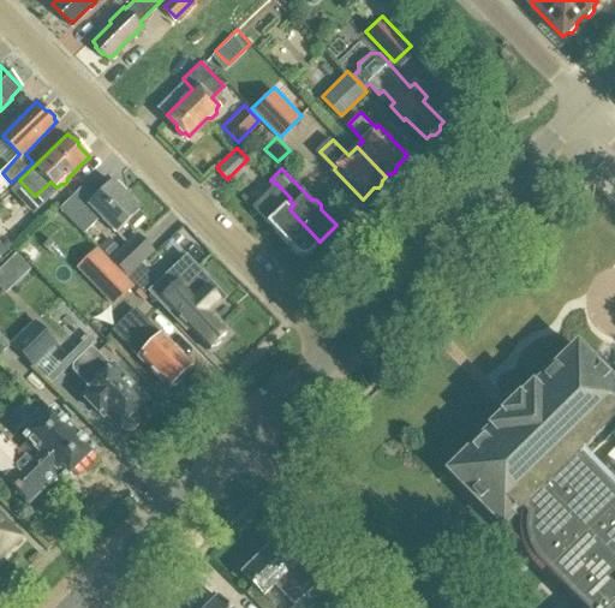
[(133,222),(143,214),(141,210),(142,208),(113,180),(96,197),(83,185),(60,208),(84,232),(101,214),(118,231),(130,220),(133,222)]
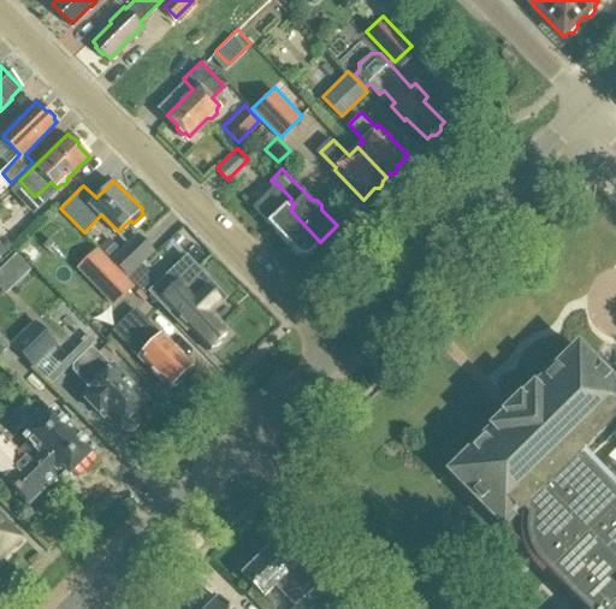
[(320,242),(290,210),(295,205),(290,201),(291,199),(277,183),(276,184),(254,205),(298,252),(312,252),(320,242)]
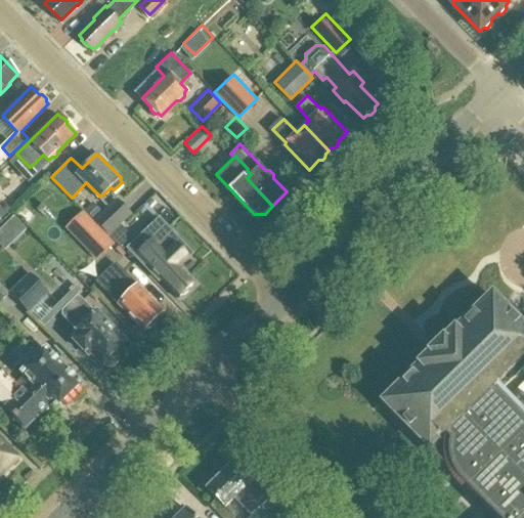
[(117,197),(93,218),(107,233),(131,211),(117,197)]
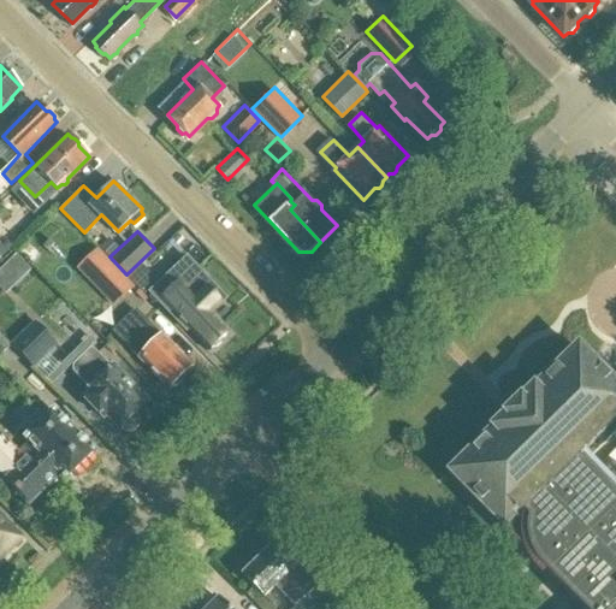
[(0,232),(0,256),(11,241),(0,232)]
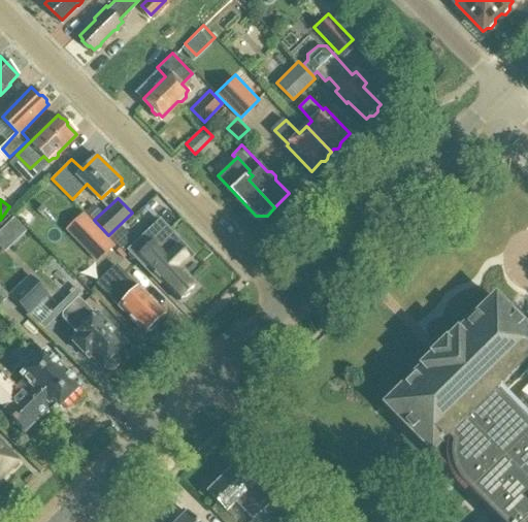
[(94,219),(102,210),(93,201),(85,209),(94,219)]
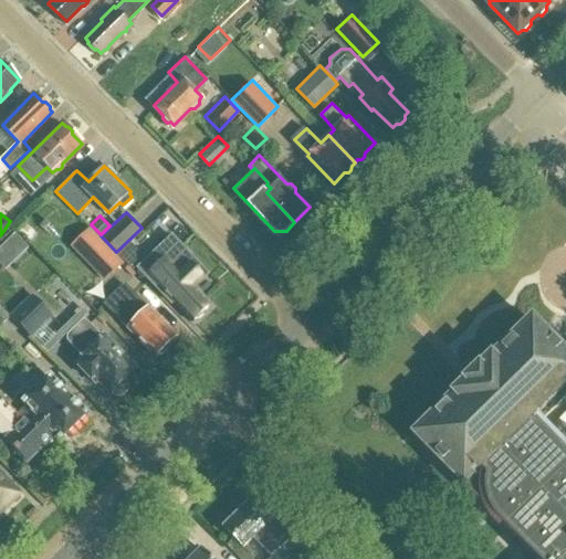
[(147,256),(166,235),(150,221),(132,243),(147,256)]
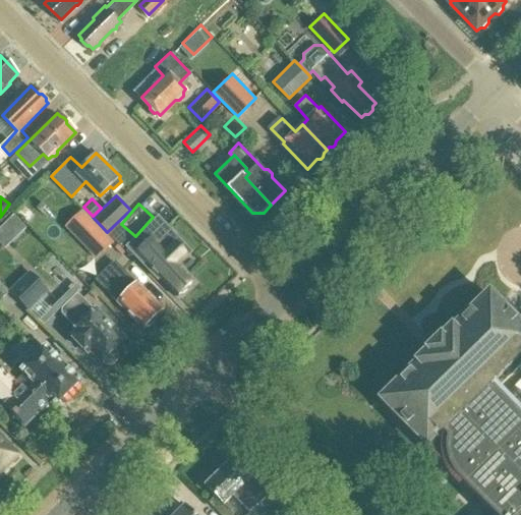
[(25,223),(13,211),(6,218),(18,230),(25,223)]
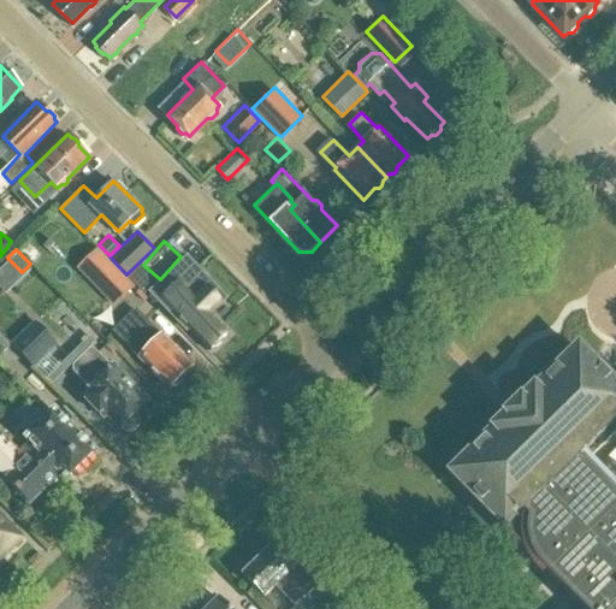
[(88,275),(113,300),(132,282),(107,256),(88,275)]
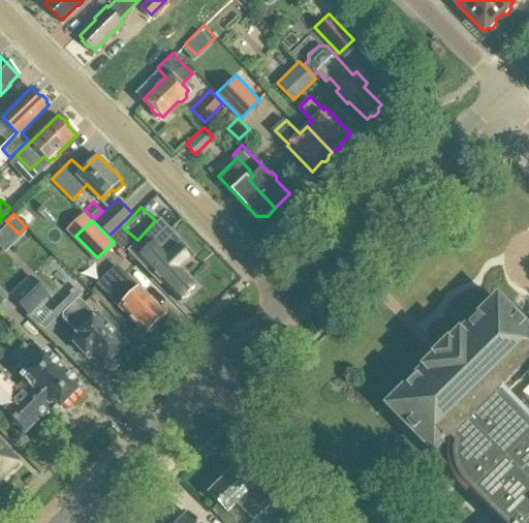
[(191,288),(194,284),(179,268),(190,256),(165,232),(138,258),(152,272),(153,271),(180,299),(183,296),(187,296),(190,291),(191,288)]
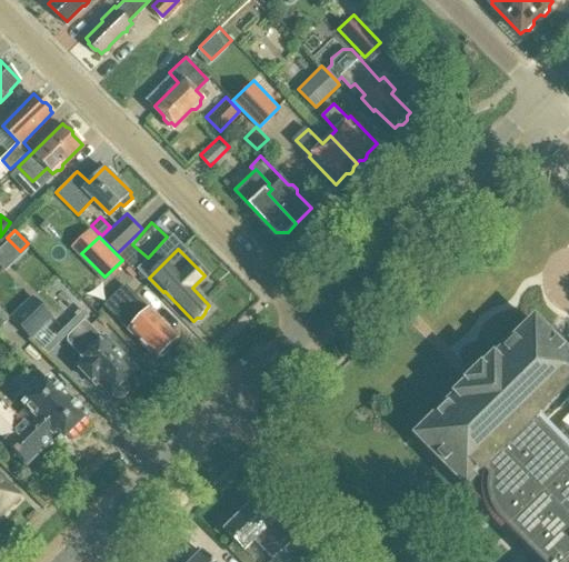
[(32,292),(10,314),(31,337),(55,314),(32,292)]
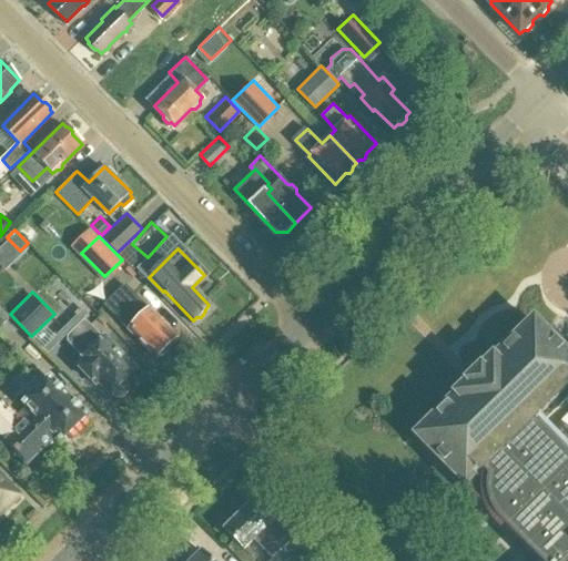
[(168,345),(178,335),(159,316),(159,313),(154,308),(152,308),(150,306),(144,312),(131,298),(115,313),(129,326),(129,327),(156,355),(160,353),(163,353),(166,348),(168,345)]
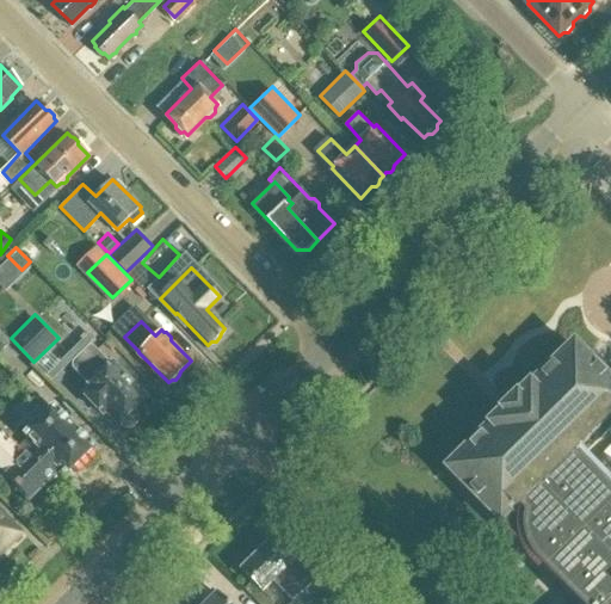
[(0,352),(12,340),(0,327),(0,352)]
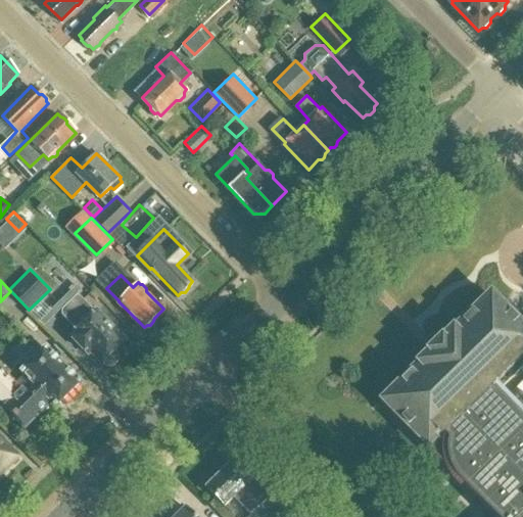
[(90,349),(103,362),(107,364),(110,363),(112,362),(114,361),(115,359),(116,356),(116,354),(115,350),(113,348),(122,340),(111,330),(113,327),(96,309),(95,310),(78,292),(61,308),(60,314),(76,328),(75,330),(76,331),(70,336),(87,353),(90,349)]
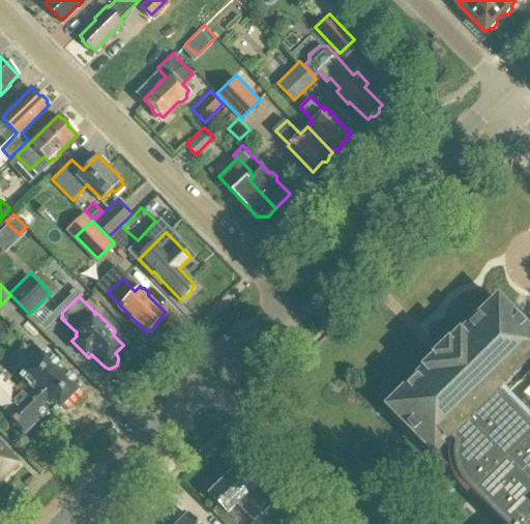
[(529,523),(529,403),(519,414),(498,394),(497,395),(495,391),(529,356),(529,332),(495,296),(459,333),(458,332),(446,343),(432,357),(421,368),(421,369),(384,406),(432,455),(433,453),(444,464),(443,466),(500,523),(529,523)]
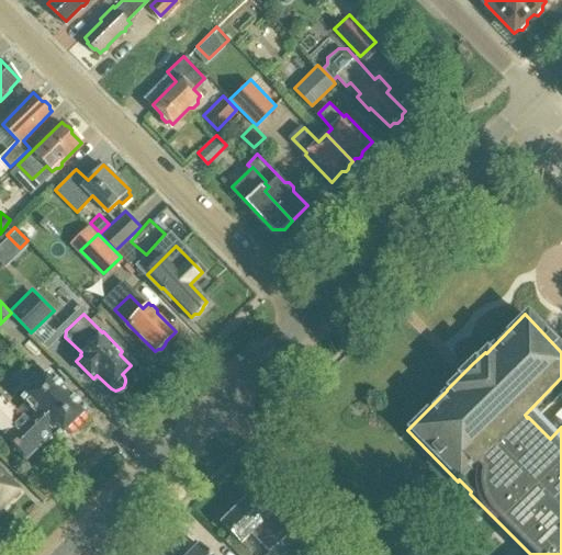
[(59,435),(86,410),(49,372),(23,398),(26,403),(18,411),(2,395),(0,396),(0,427),(6,433),(4,435),(26,457),(54,431),(59,435)]
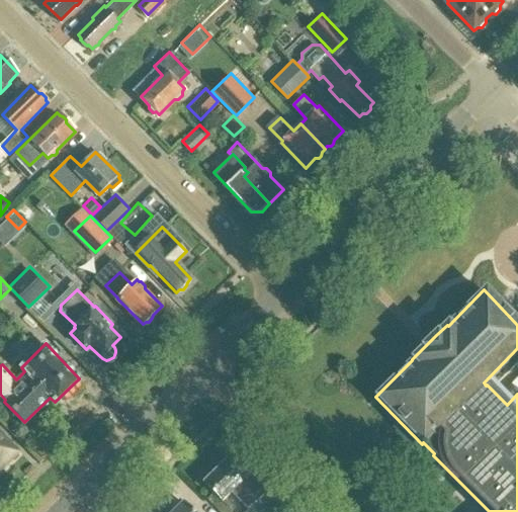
[(0,470),(18,453),(7,441),(8,440),(0,431),(0,470)]
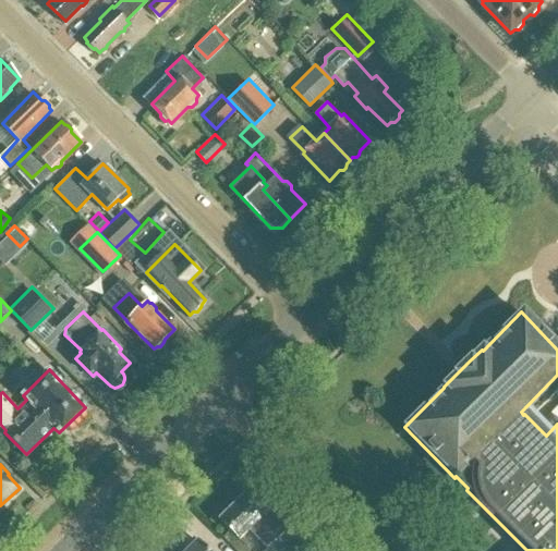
[(267,547),(283,531),(265,512),(266,511),(249,492),(222,518),(240,537),(250,528),(267,547)]
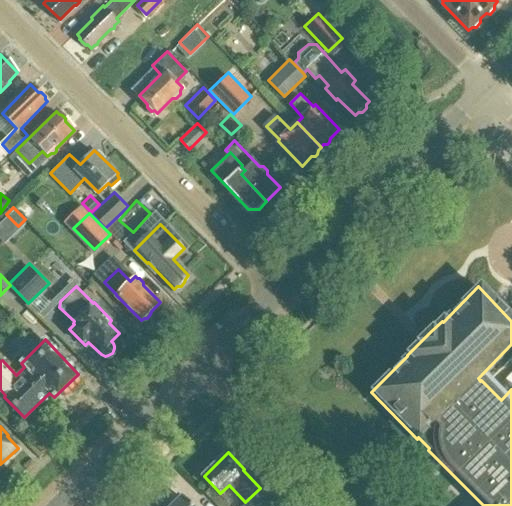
[(193,505),(183,496),(172,505),(193,505)]
